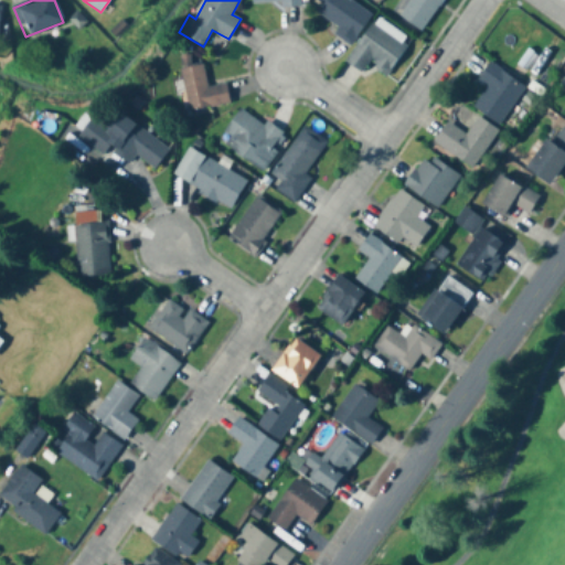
[(352,45),(372,11),(352,0),(315,0),(323,6),(318,16),(340,28),(336,35),(352,45)]
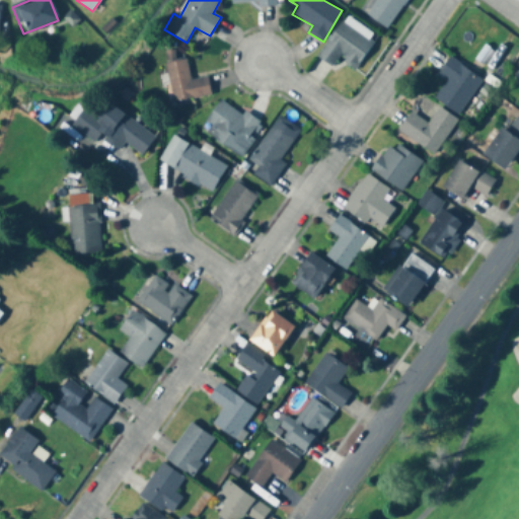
[(368,0),(361,11),(387,28),(405,0),(368,0)]
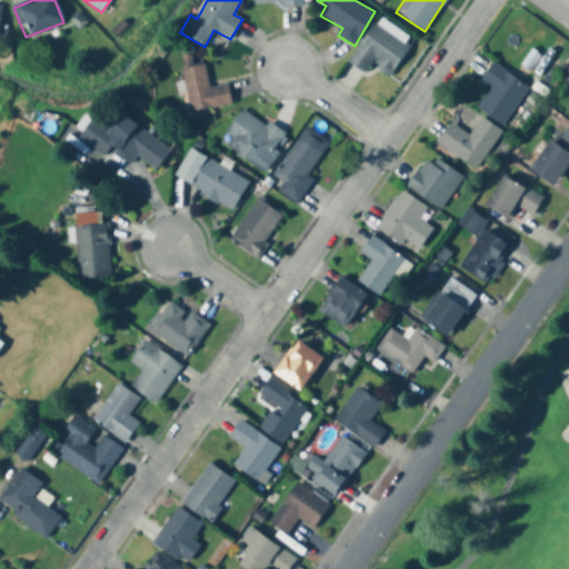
[(389,76),(411,42),(377,19),(349,62),(366,73),(371,65),(389,76)]
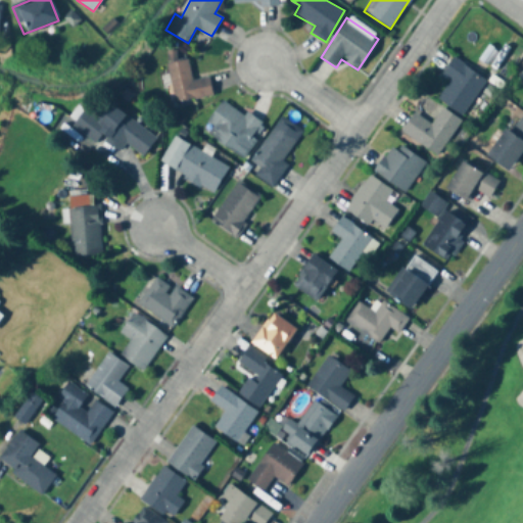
[(212,96),(209,78),(192,81),(189,59),(176,61),(175,52),(167,53),(175,102),(212,96)]
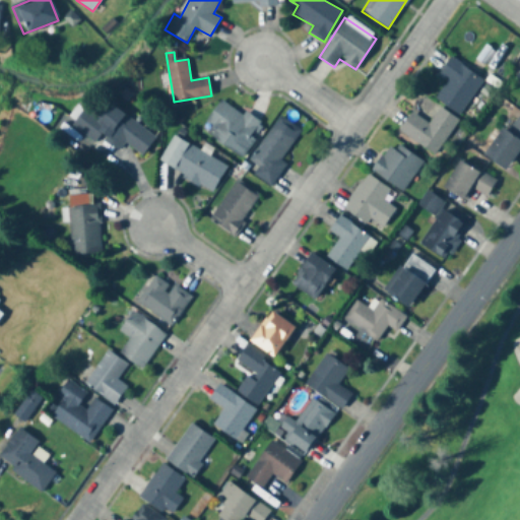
[(448,80),(436,99),(460,115),(483,80),(450,57),(439,73),(448,80)]
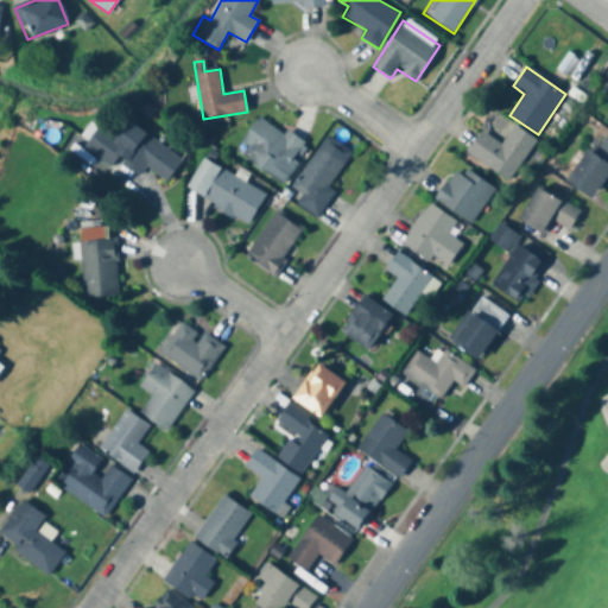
[(285,133),(257,118),(241,145),(248,149),(242,159),(286,183),(297,163),(293,160),(304,141),(286,131),(285,133)]
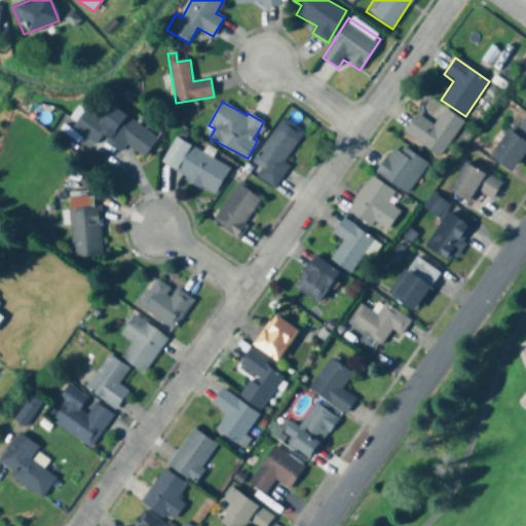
[(98,143),(101,138),(121,152),(126,145),(145,157),(158,138),(110,106),(101,120),(79,106),(67,122),(98,143)]
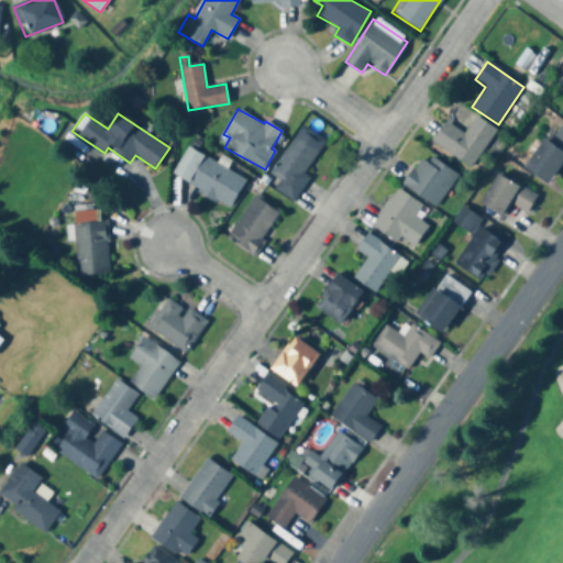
[(471,169),(497,130),(476,117),(464,134),(445,121),(431,142),(471,169)]
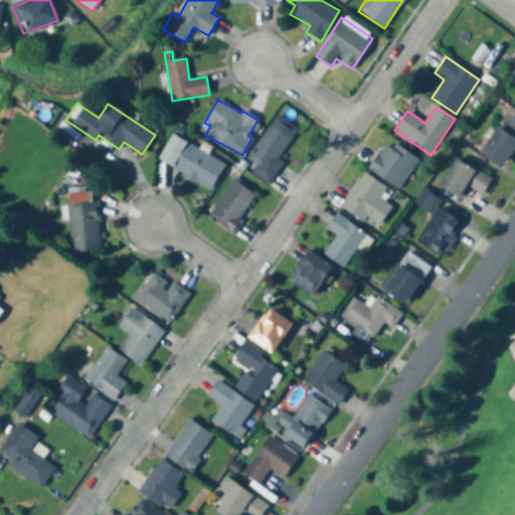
[(478,150),(497,124),(504,129),(514,114),(514,146),(500,167),(478,150)]
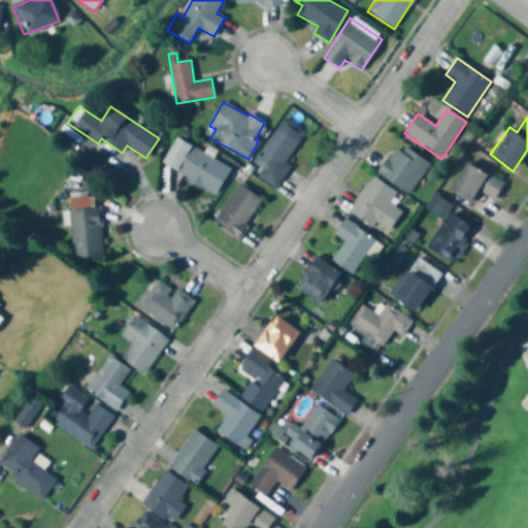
[(290,166),(286,164),(305,131),(283,118),(254,165),(262,170),(257,178),(275,190),(290,166)]
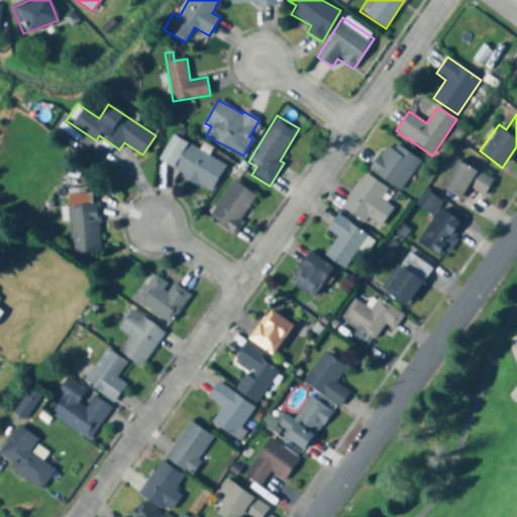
[(173,135),(158,163),(211,192),(226,165),(173,135)]
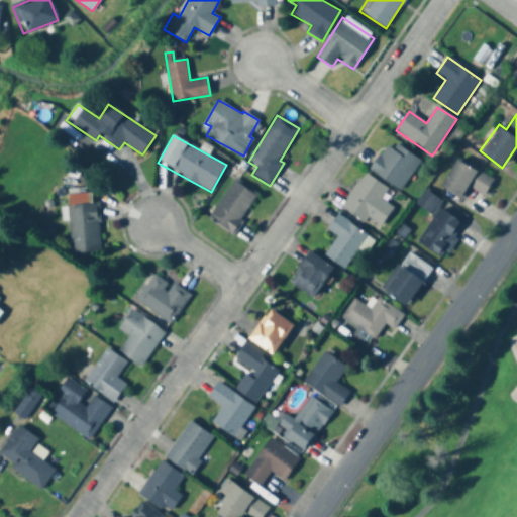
[(401,191),(421,161),(390,140),(370,171),(401,191)]
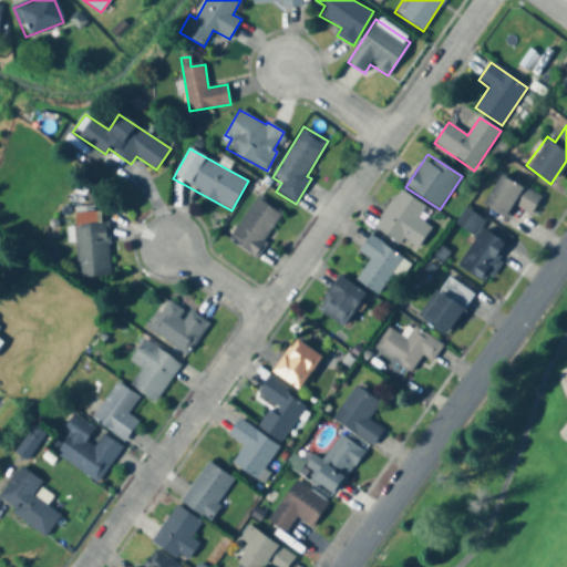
[(482,202),(502,171),(543,197),(533,213),(515,202),(506,216),(482,202)]
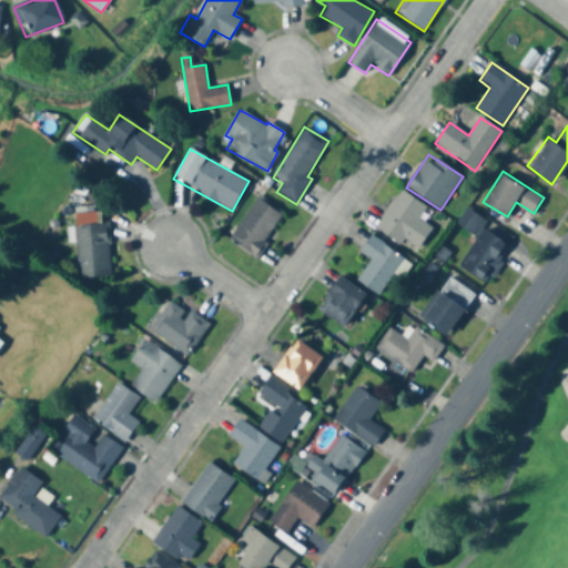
[(416,254),(433,230),(419,220),(427,209),(401,191),(376,227),(416,254)]
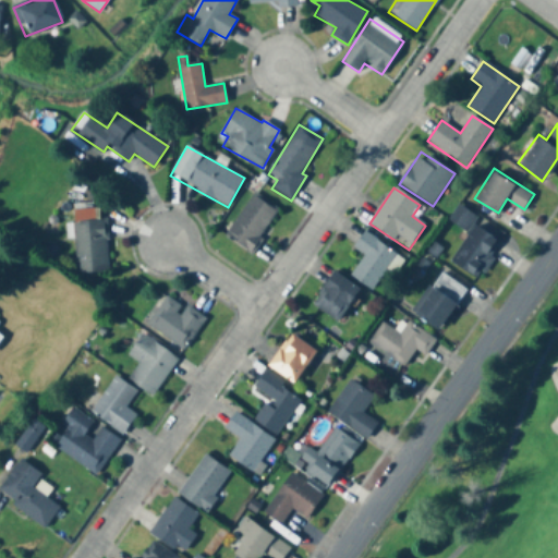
[(225,238),(251,255),(280,210),(253,194),(225,238)]
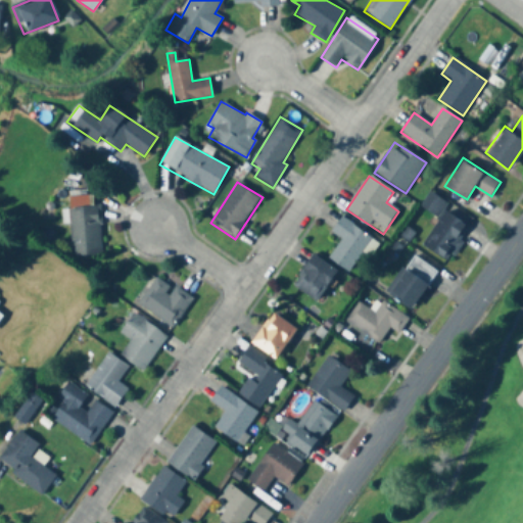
[(72,257),(102,256),(100,204),(94,205),(94,192),(69,193),(72,257)]
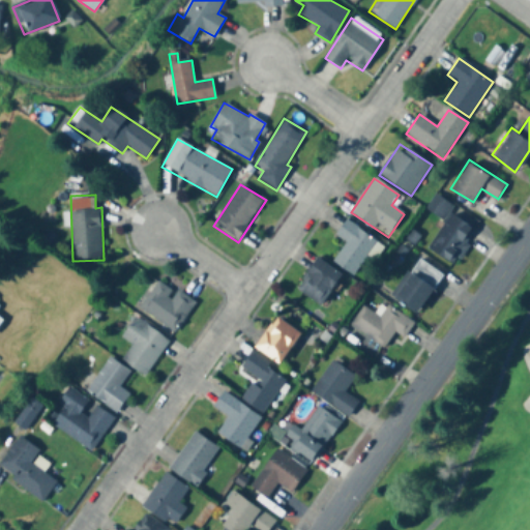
[(430,244),(450,212),(472,226),(450,259),(430,244)]
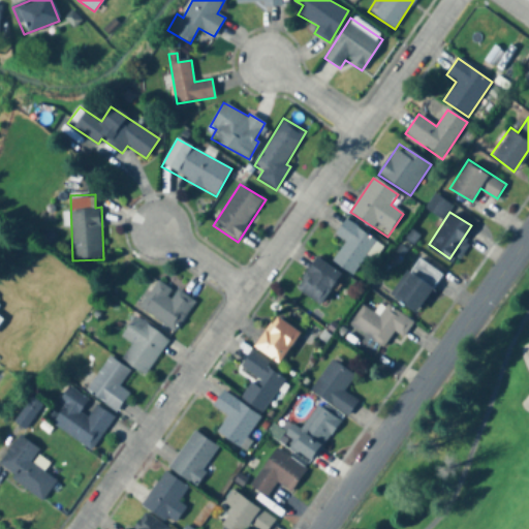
[(376,242),(345,220),(335,237),(345,243),(333,262),(353,276),(376,242)]
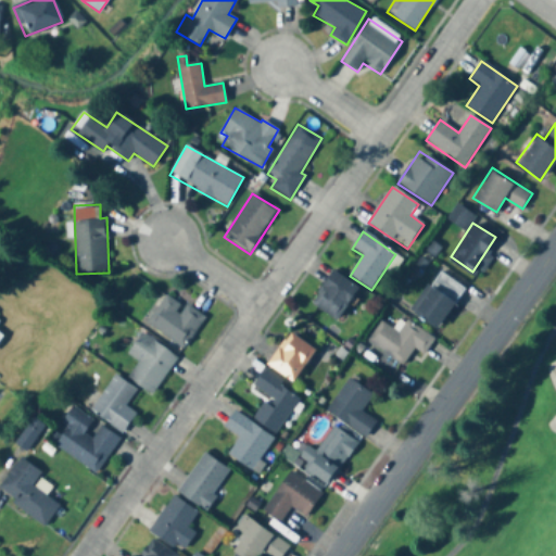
[(412,305),(440,268),(465,287),(437,324),(412,305)]
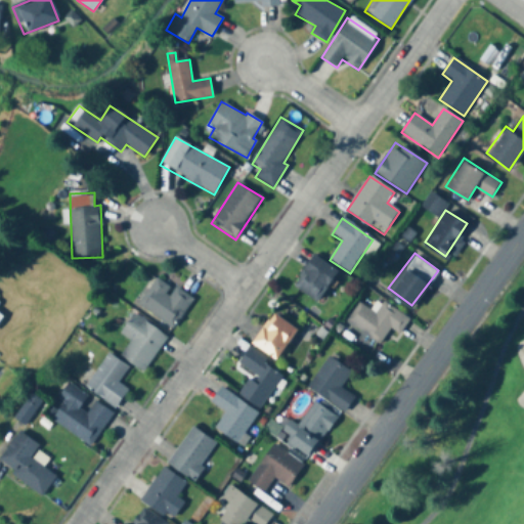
[(293,287),(317,304),(338,273),(313,257),(293,287)]
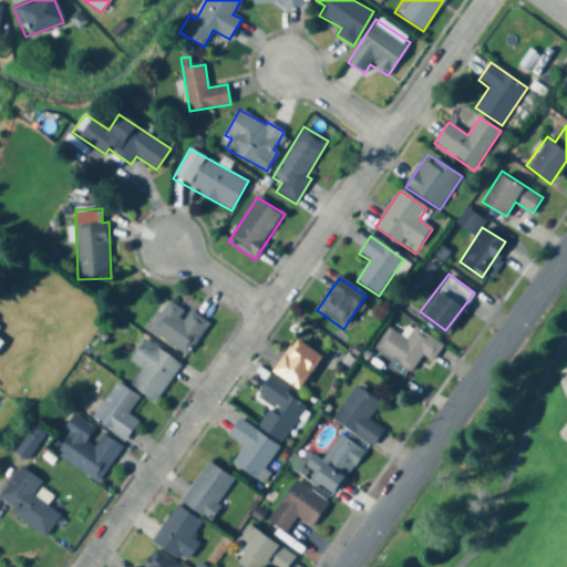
[(208,325),(169,299),(148,331),(187,357),(208,325)]
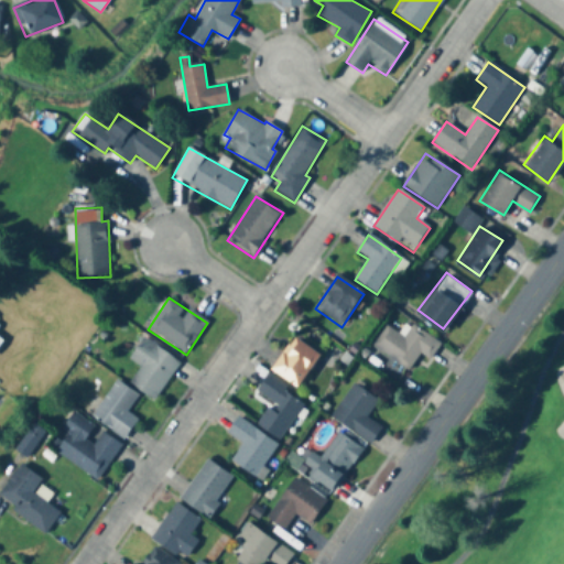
[(375,340),(388,322),(405,334),(413,323),(441,343),(430,358),(419,350),(409,365),(375,340)]
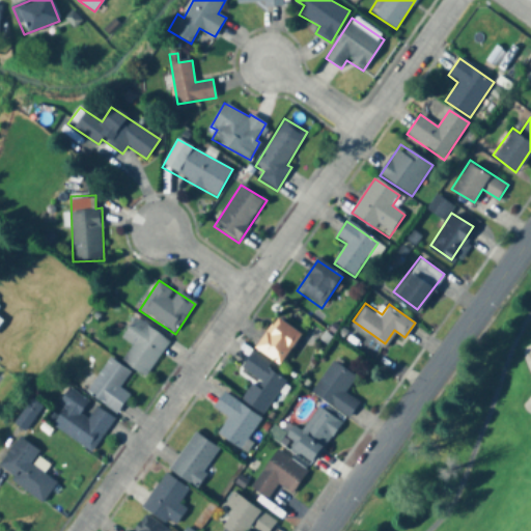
[(121,339),(132,345),(121,362),(146,378),(169,341),(135,318),(121,339)]
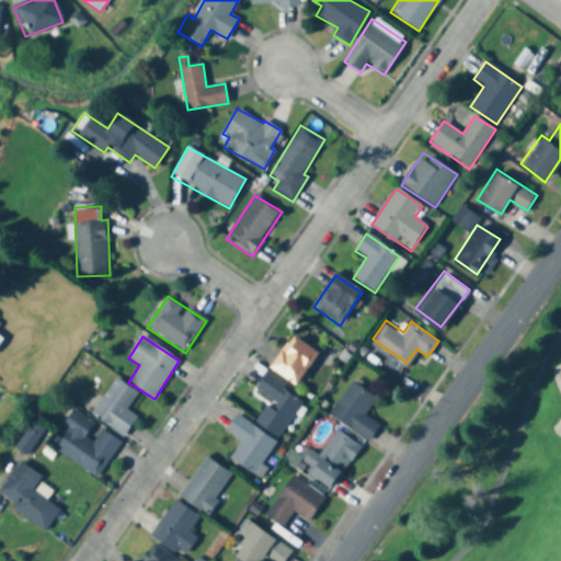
[(318,354),(292,336),(268,369),(296,387),(318,354)]
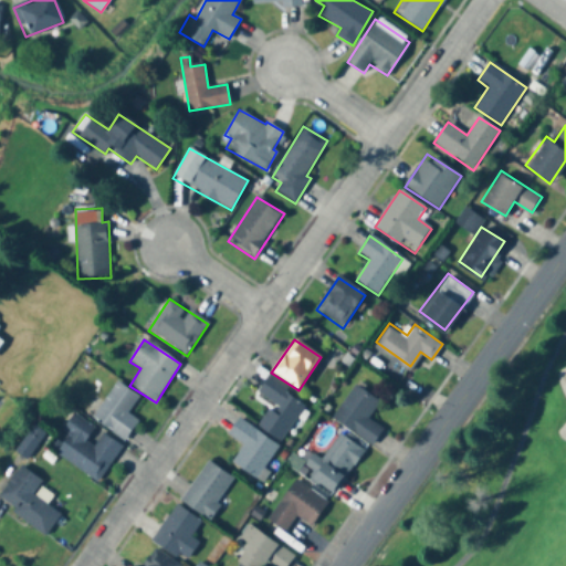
[(282,442),(307,402),(268,378),(257,395),(272,404),(258,427),(282,442)]
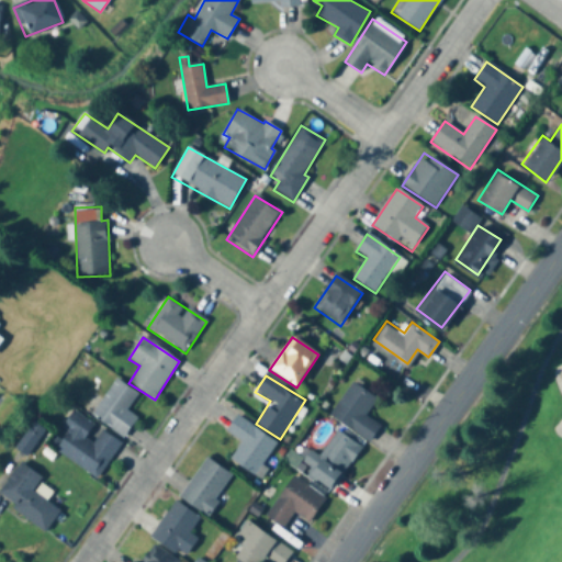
[(126,411),(138,394),(115,379),(91,416),(124,438),(137,418),(126,411)]
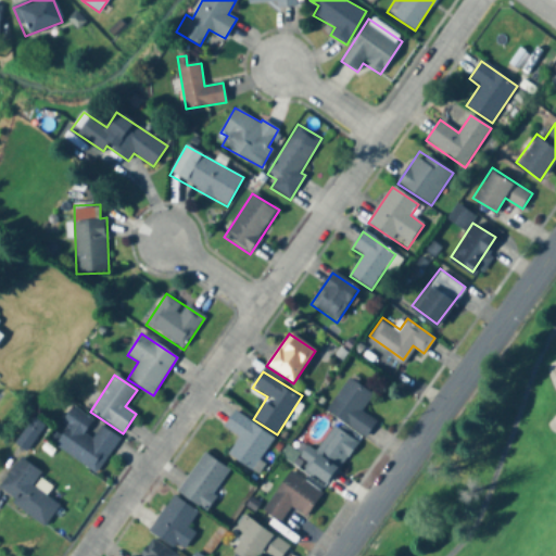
[(328,404),(350,375),(371,391),(361,406),(376,417),(365,431),(328,404)]
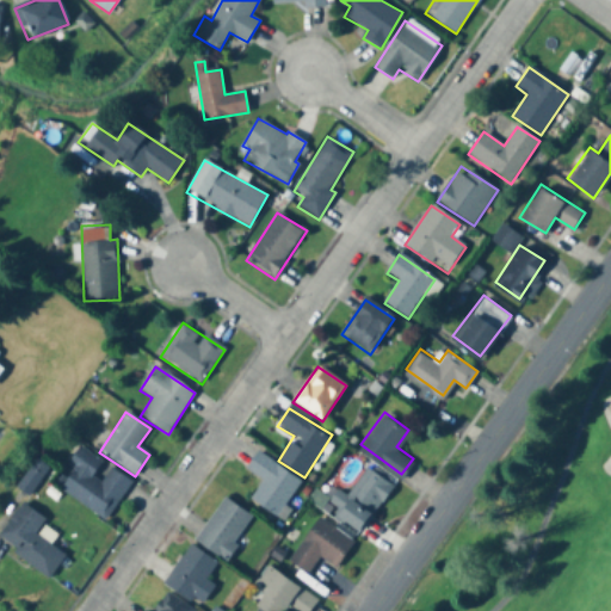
[(105,522),(131,482),(82,449),(56,487),(105,522)]
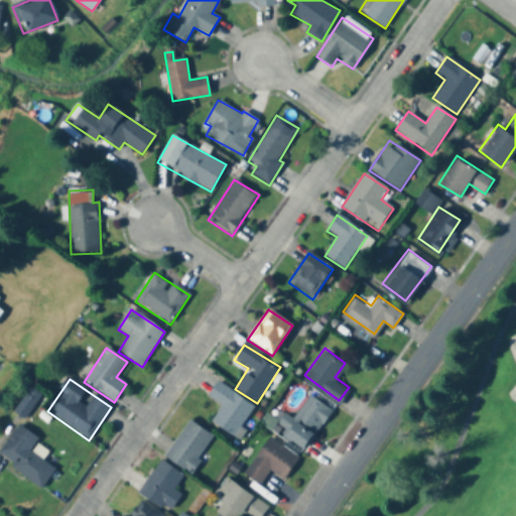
[(211,422),(239,440),(245,431),(240,427),(254,406),(217,381),(207,396),(222,406),(211,422)]
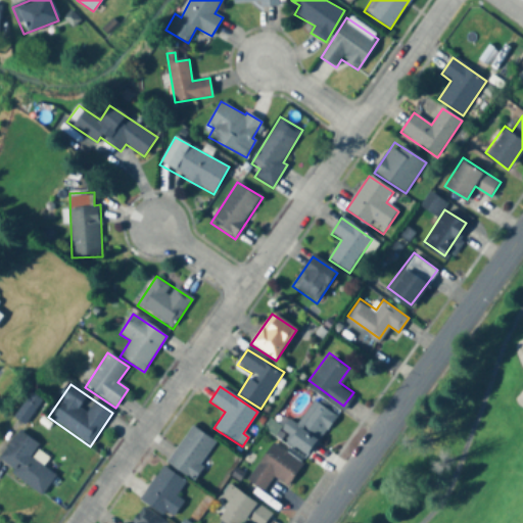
[(285,436),(314,398),(335,415),(306,453),(285,436)]
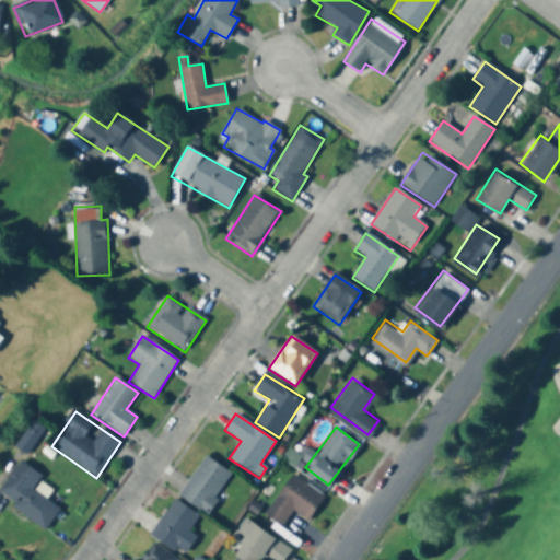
[(207,514),(233,474),(205,456),(178,497),(207,514)]
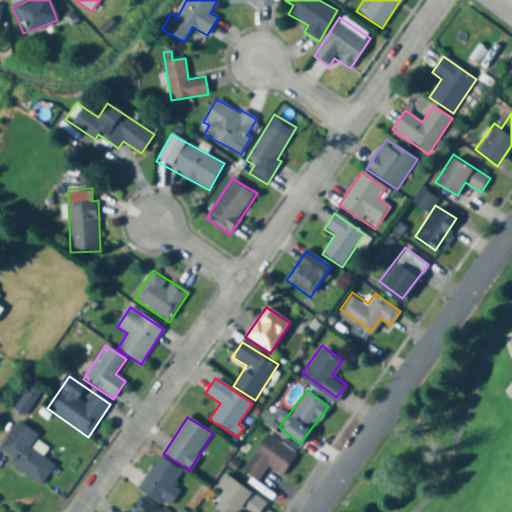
[(0,448),(0,455),(41,484),(55,465),(32,449),(40,437),(18,422),(0,448)]
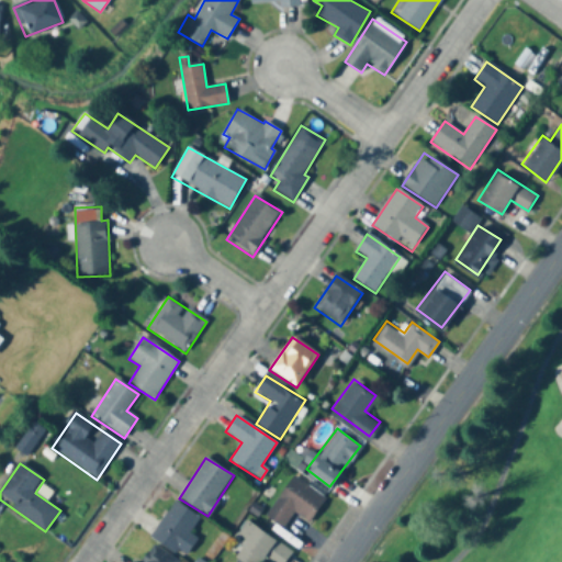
[(267,512),(293,473),(326,496),(310,520),(294,509),(284,524),(267,512)]
